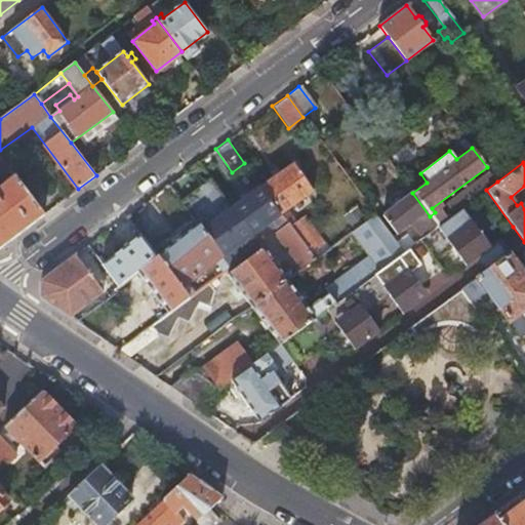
[(292,163),(260,186),(260,187),(280,213),(291,206),(295,210),(301,205),(298,200),(312,190),(292,163)]
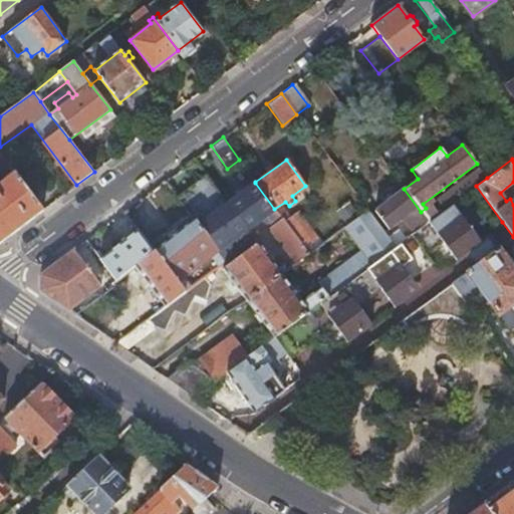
[(0,243),(43,211),(14,174),(0,184),(0,243)]
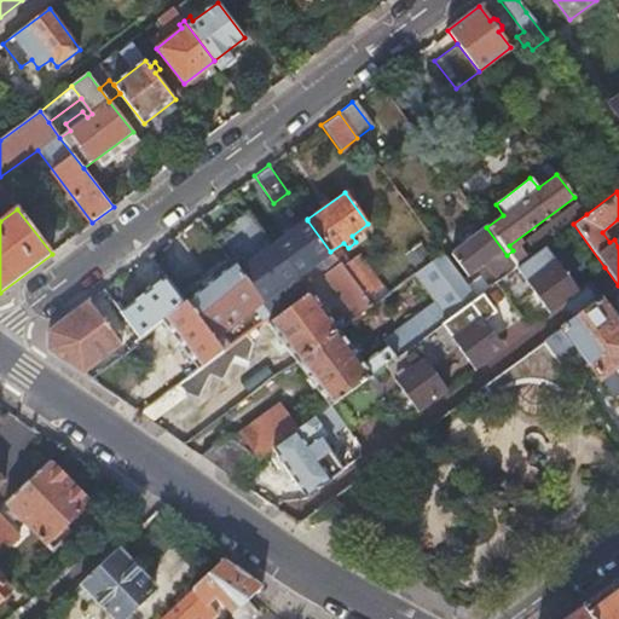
[(272,246),(247,212),(212,237),(232,265),(260,302),(285,284),(294,295),(304,288),(299,281),(296,277),(272,246)]
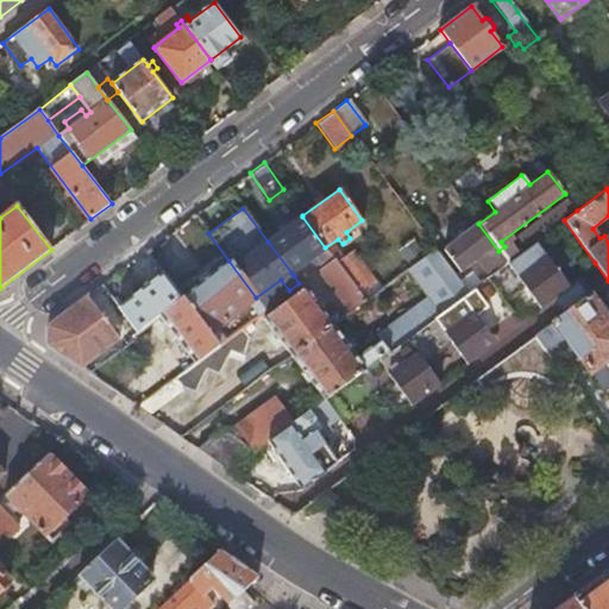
[(325,248),(302,217),(268,242),(292,272),(325,248)]
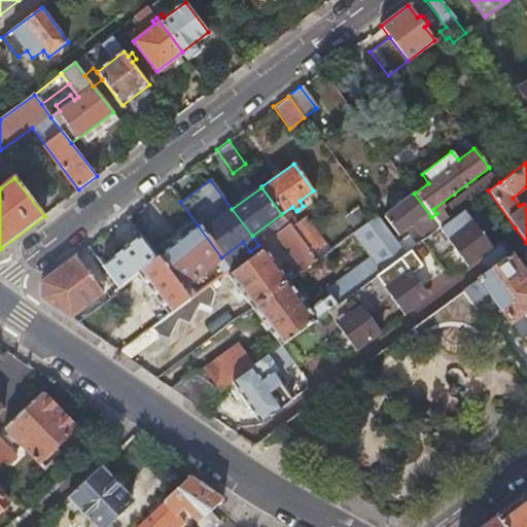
[(438,227),(431,217),(414,194),(384,216),(398,236),(418,221),(428,235),(438,227)]
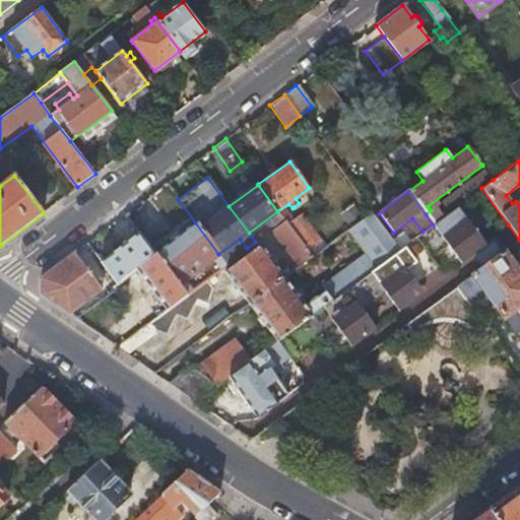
[(423,291),(415,281),(438,265),(431,256),(447,244),(460,261),(471,253),(484,243),(484,242),(457,206),(433,224),(423,232),(414,238),(398,249),(274,340),(248,361),(228,376),(257,417),(277,402),(286,394),(275,379),(275,378),(272,374),(282,367),(278,362),(287,355),(293,363),(315,346),(313,344),(336,327),(349,345),(375,327),(362,309),(384,291),(397,310),(423,291)]
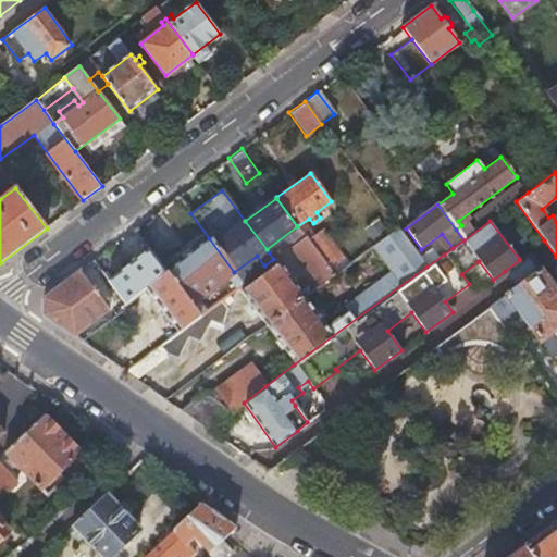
[(294,364),(426,267),(421,260),(397,227),(372,246),(392,273),(344,308),(347,312),(337,318),(336,317),(329,322),(330,324),(325,327),(302,297),(265,325),(294,364)]
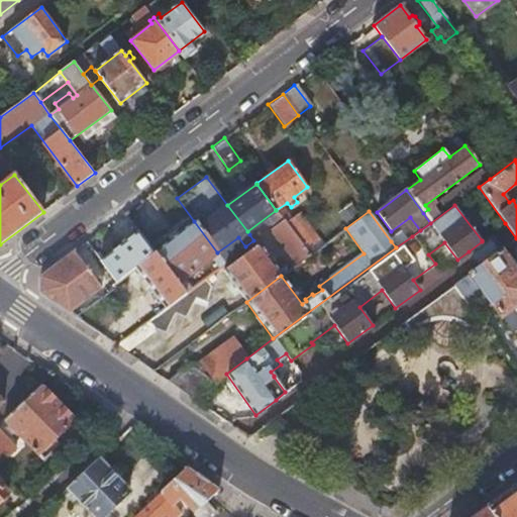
[(308,255),(341,231),(332,218),(299,243),(308,255)]
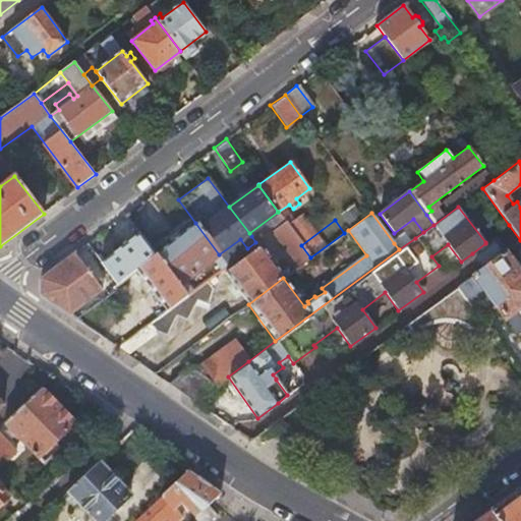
[(273,230),(299,267),(310,257),(301,245),(284,221),(273,230)]
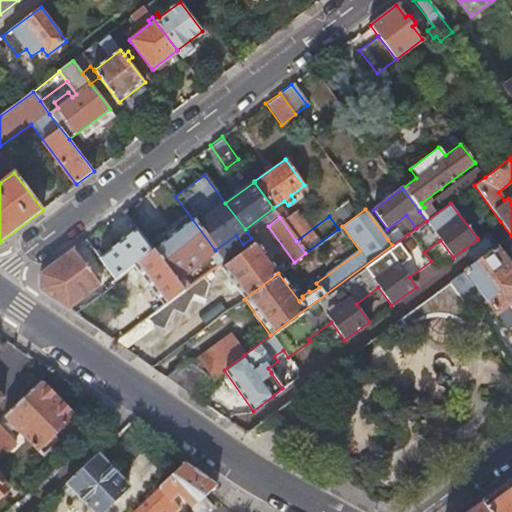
[(176,281),(210,256),(216,251),(215,250),(192,219),(152,250),(176,281)]
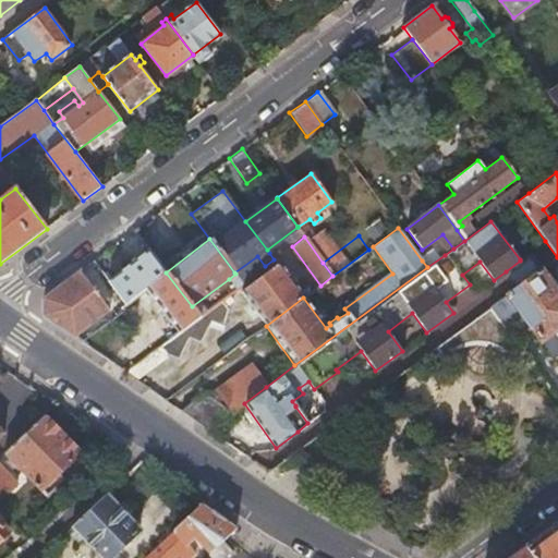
[(518,288),(557,257),(545,241),(520,259),(520,261),(506,271),(518,288)]
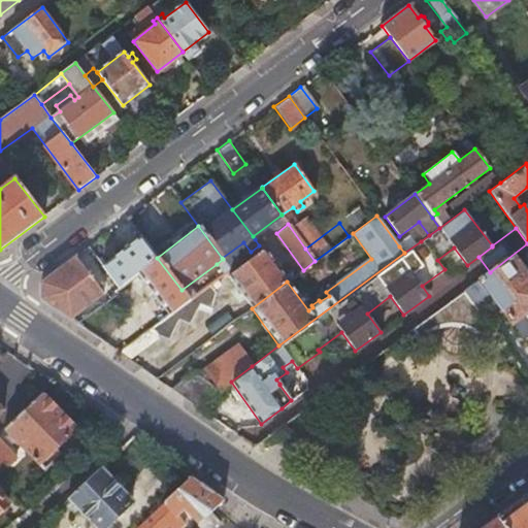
[(404,253),(421,241),(415,234),(404,240),(405,242),(399,246),(404,253)]
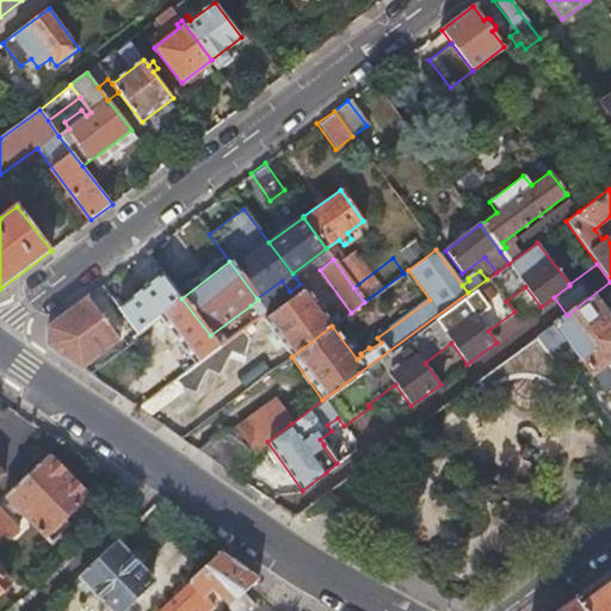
[(300,284),(307,279),(301,272),(295,277),(300,284)]
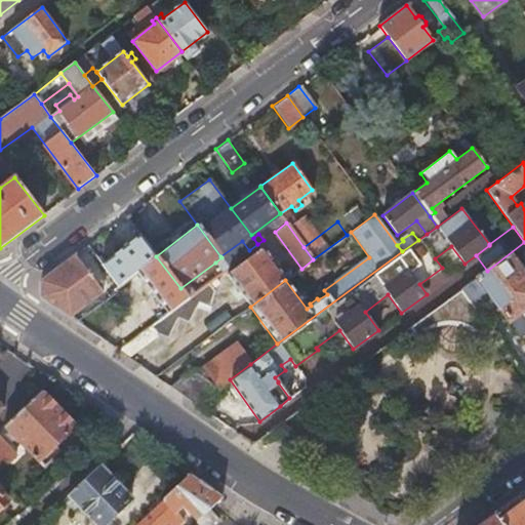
[(120,283),(135,272),(156,256),(142,238),(106,265),(120,283)]
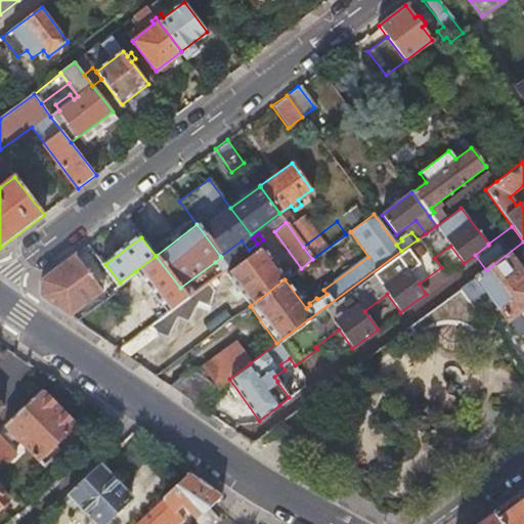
[(523,312),(522,310),(523,308),(523,242),(486,270),(460,290),(471,304),(487,293),(513,329),(511,330),(523,347),(523,346),(523,312)]
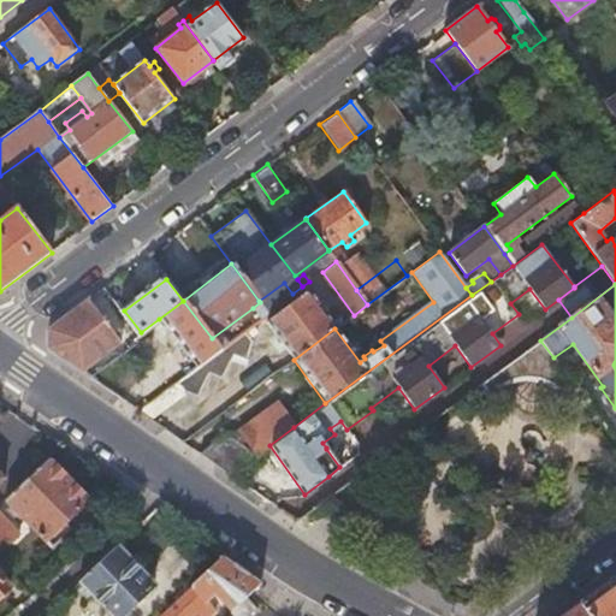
[(266,321),(294,360),(335,329),(351,317),(347,311),(330,323),(307,291),(266,321)]
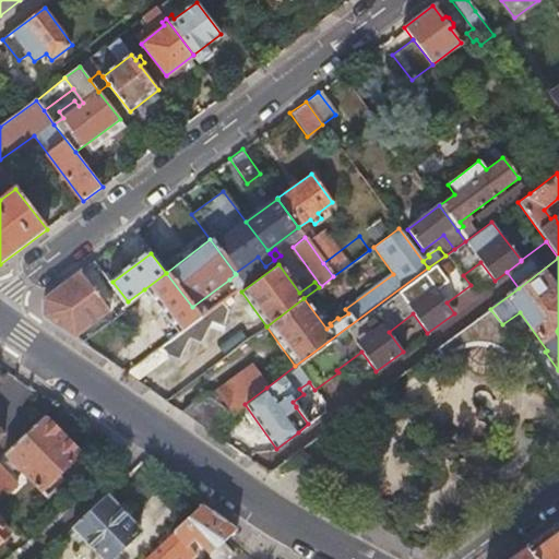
[(43,317),(73,339),(108,311),(79,272),(42,300),(43,317)]
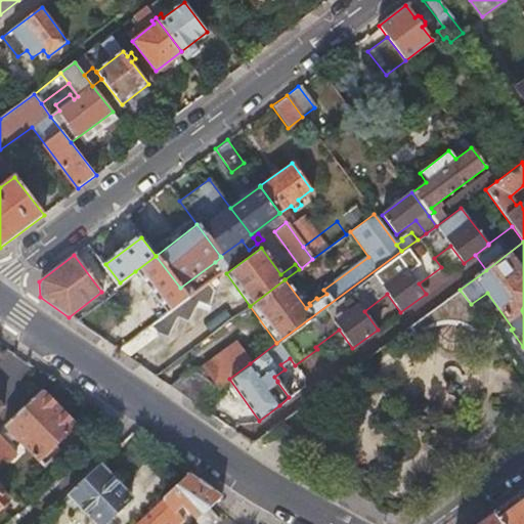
[(135,271),(167,312),(186,297),(182,292),(180,288),(156,256),(135,271)]
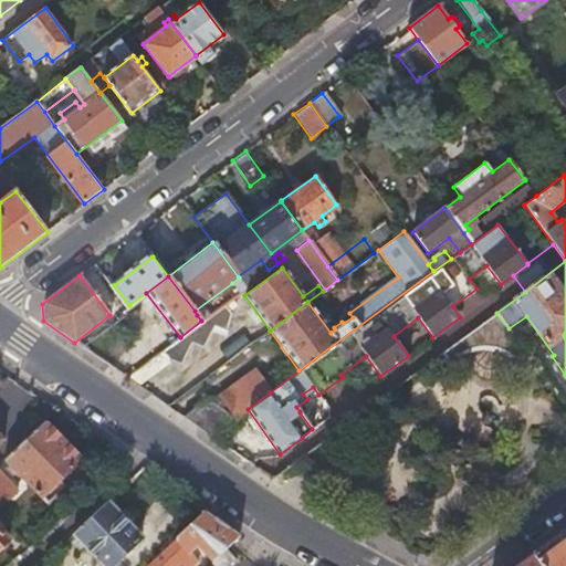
[(232,283),(239,293),(247,287),(239,278),(232,283)]
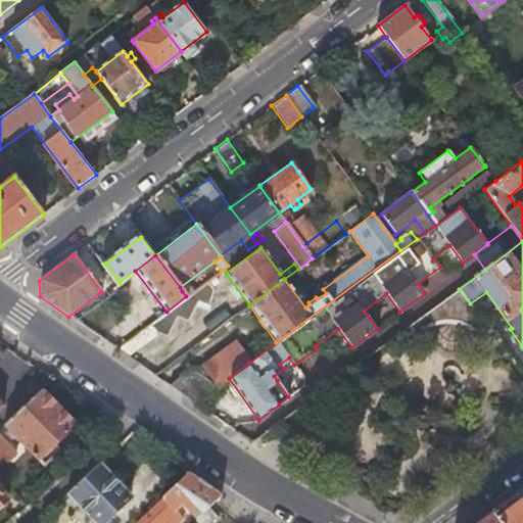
[(116,349),(127,357),(150,339),(149,337),(155,332),(167,337),(174,318),(187,323),(196,301),(208,305),(212,289),(206,281),(195,290),(186,296),(167,312),(116,349)]
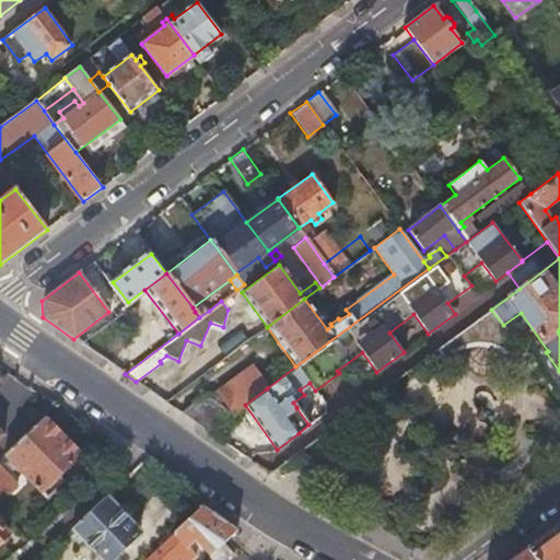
[(199,317),(209,311),(205,304),(195,312),(199,317)]
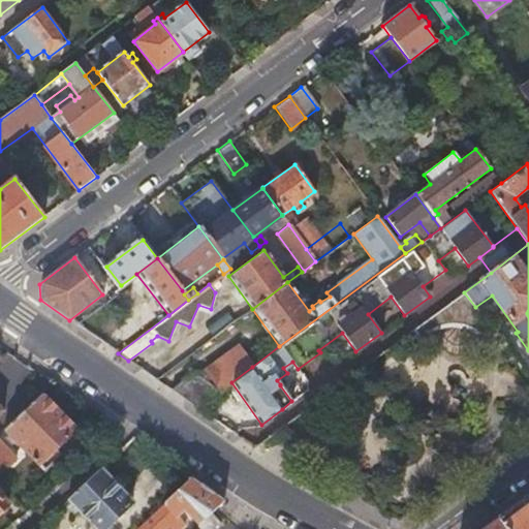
[(501,342),(475,307),(464,292),(413,329),(422,339),(427,335),(430,332),(437,329),(441,327),(445,325),(455,324),(464,327),(470,328),(475,331),(479,334),(485,338),(490,344),(492,349),(501,342)]
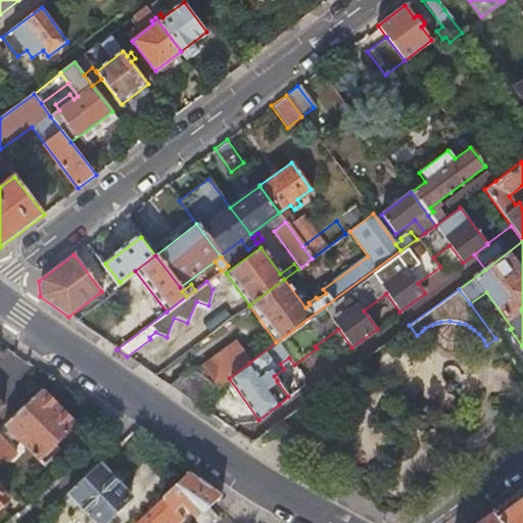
[(201,366),(218,386),(229,378),(249,363),(235,342),(201,366)]
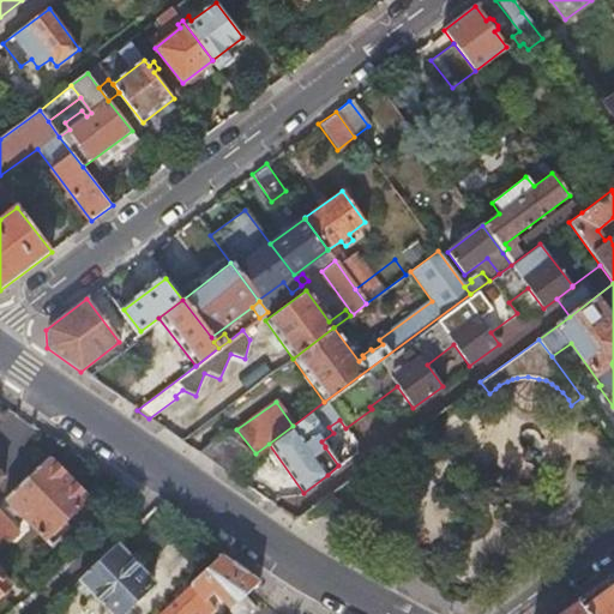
[(197,452),(224,471),(248,453),(222,433),(197,452)]
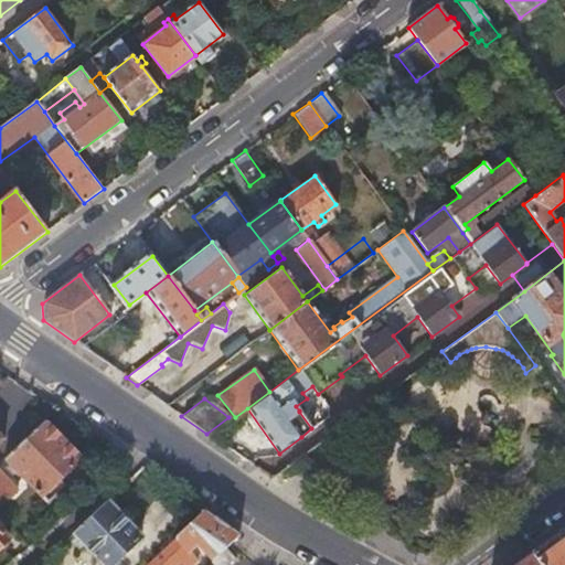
[(82,457),(45,419),(4,459),(48,504),(67,487),(60,478),(82,457)]
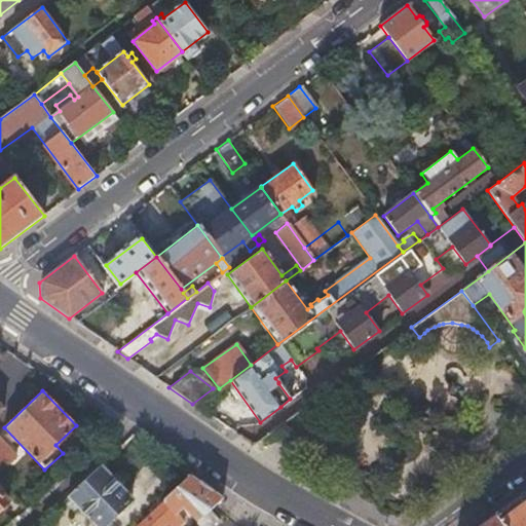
[(0,471),(16,455),(0,437),(0,471)]
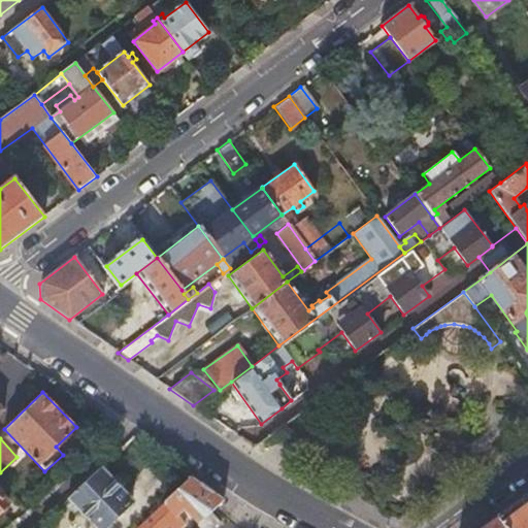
[(100,467),(67,499),(95,527),(102,527),(131,500),(100,467)]
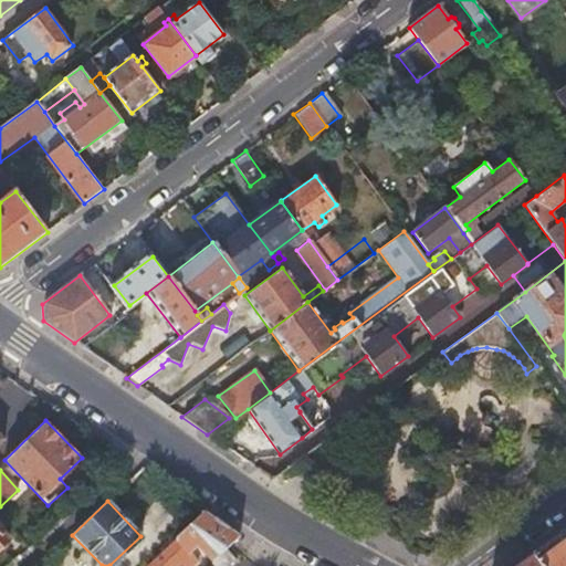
[(205,512),(145,565),(173,565),(181,559),(187,565),(190,565),(196,561),(188,552),(196,545),(210,561),(223,547),(228,544),(238,535),(205,512)]
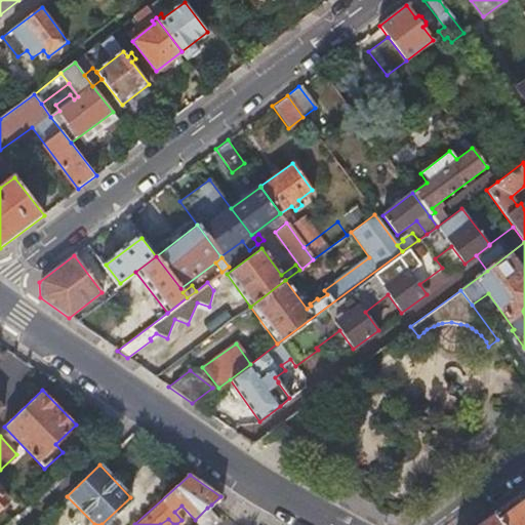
[(524,524),(524,489),(492,514),(500,524),(524,524)]
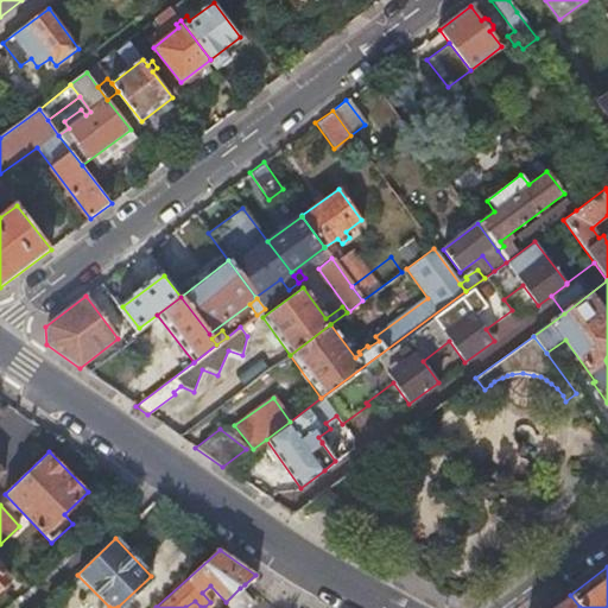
[(0,591),(11,582),(0,571),(0,591)]
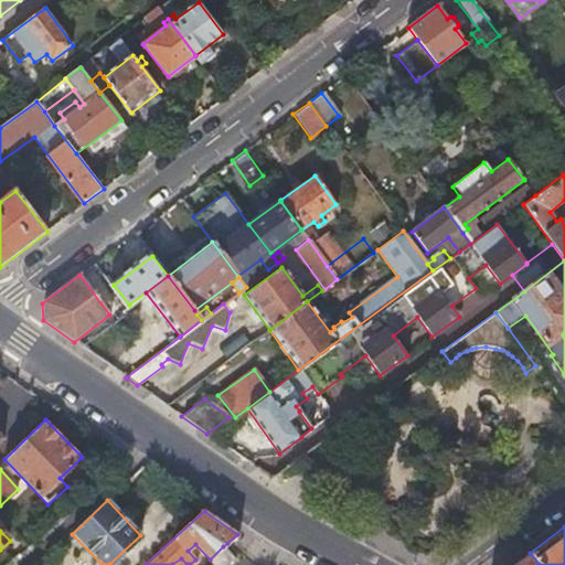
[(241,553),(231,545),(228,550),(237,556),(241,553)]
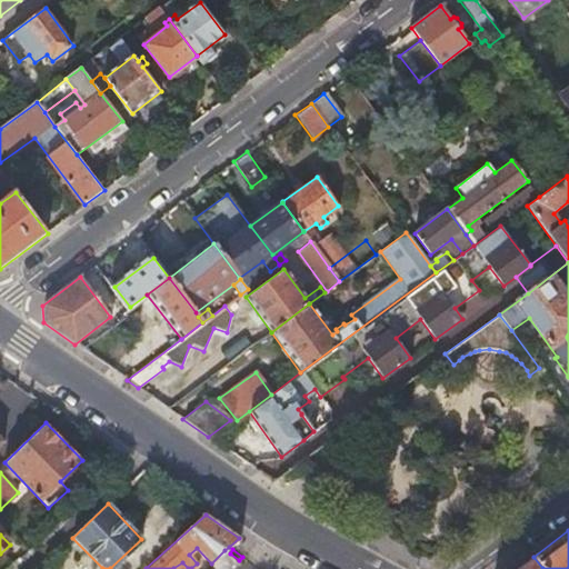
[(229,568),(236,562),(225,550),(211,563),(210,563),(215,568),(229,568)]
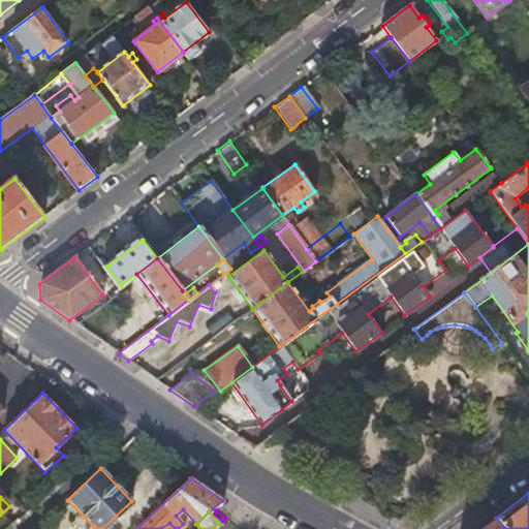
[(504,528),(496,518),(488,524),(480,528),(504,528)]
